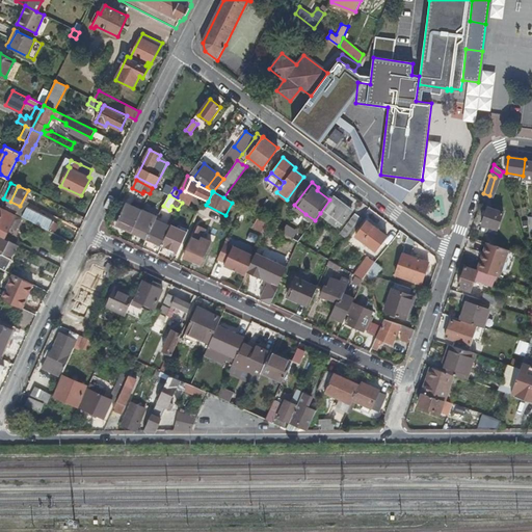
[(352,210),(333,195),(333,196),(329,200),(320,213),(339,228),(352,210)]
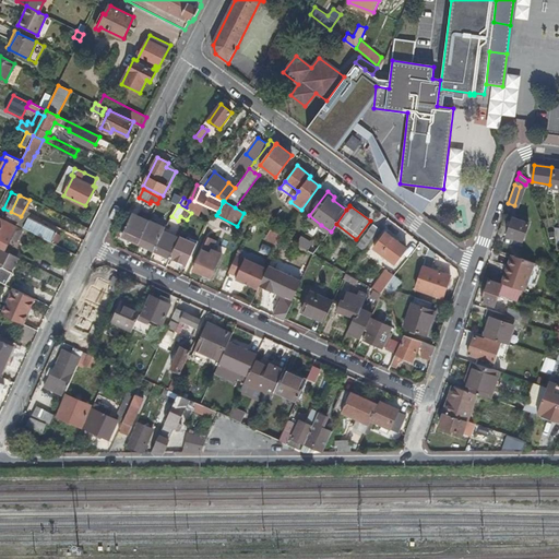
[(139,244),(154,250),(164,230),(164,229),(150,222),(153,214),(145,211),(142,218),(132,214),(122,236),(139,244)]
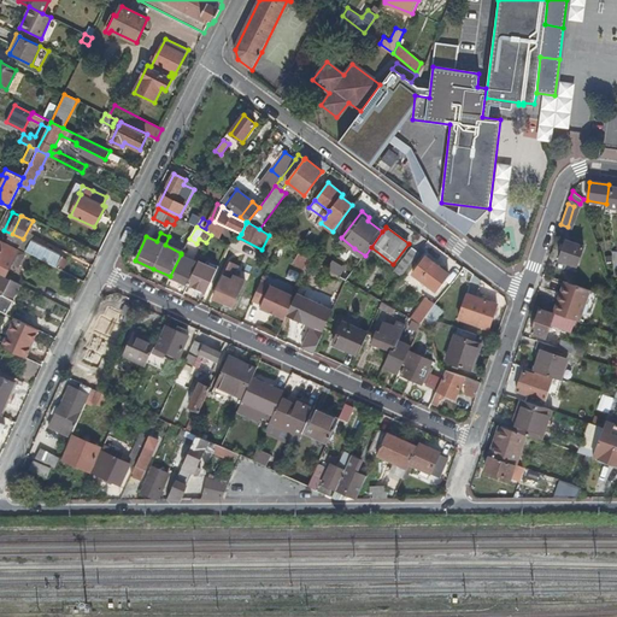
[(0,240),(0,271),(6,275),(12,262),(18,265),(25,253),(0,240)]
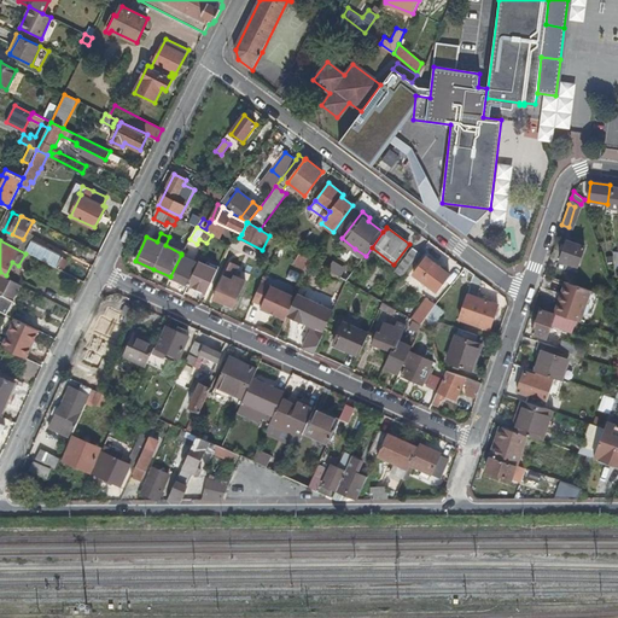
[(584,246),(566,240),(560,260),(578,266),(584,246)]
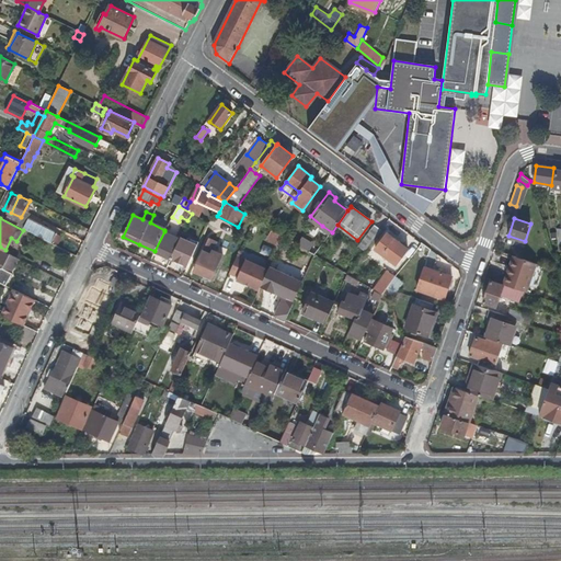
[(29,219),(23,228),(52,243),(53,241),(57,233),(29,219)]
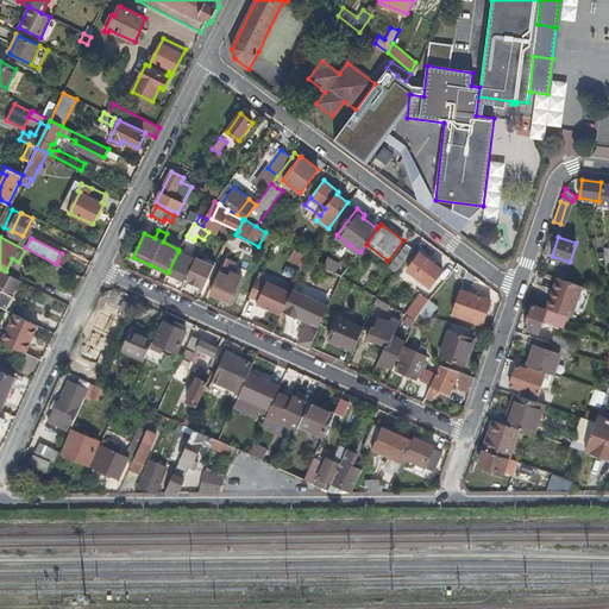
[(389,267),(396,272),(414,249),(407,244),(389,267)]
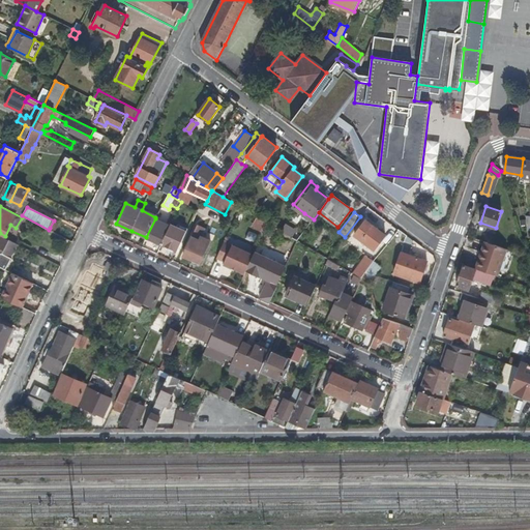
[(162,244),(177,252),(187,228),(178,224),(176,227),(155,218),(146,237),(162,244)]
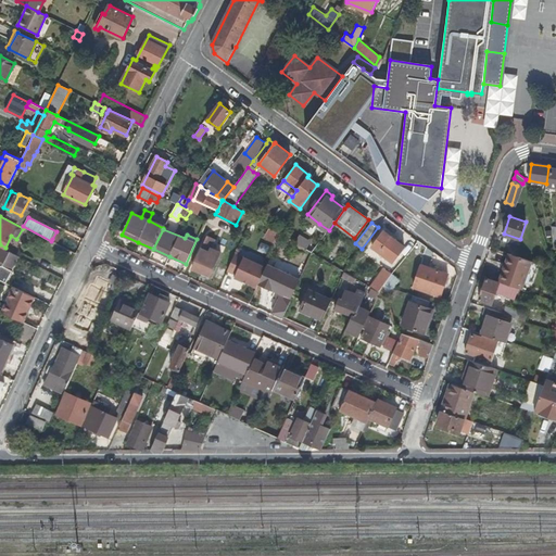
[(263,238),(275,243),(279,235),(267,229),(263,238)]
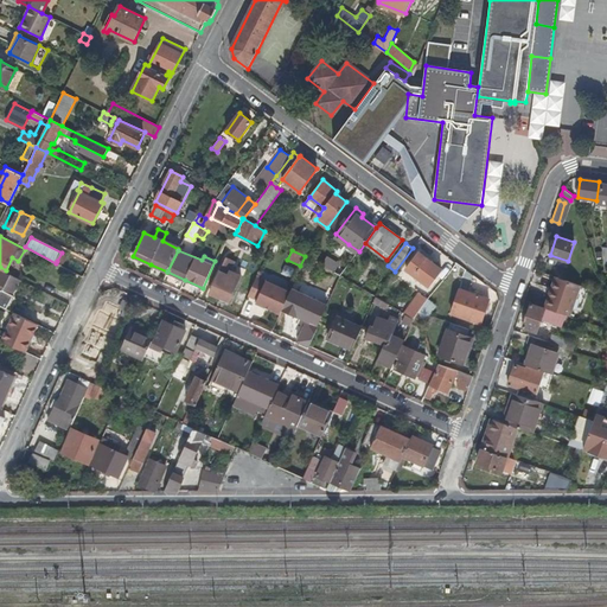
[(419,254),(407,270),(428,286),(441,269),(426,257),(425,259),(419,254)]
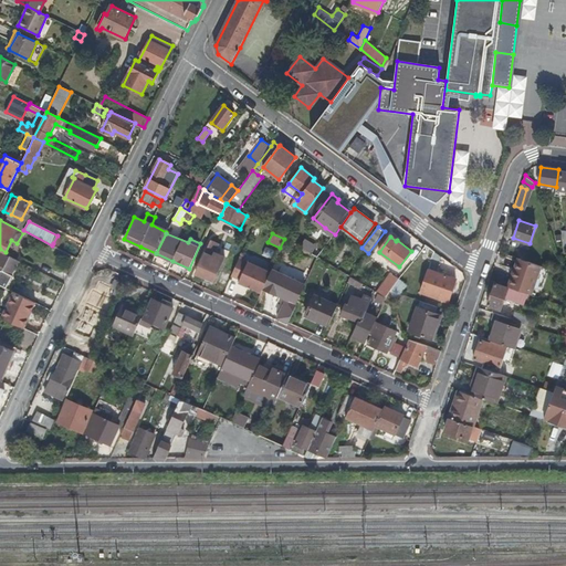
[(314,253),(316,244),(303,239),(300,249),(314,253)]
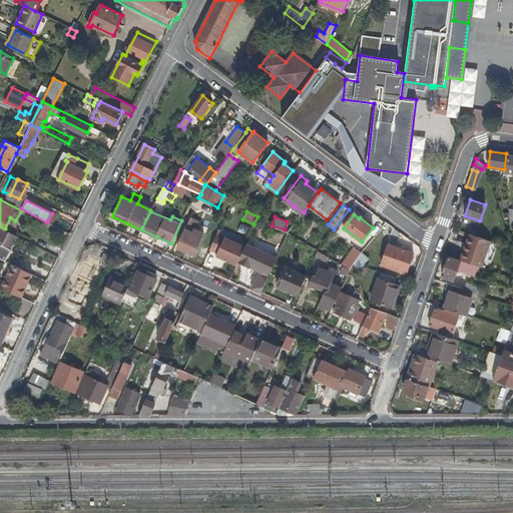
[(198,220),(191,218),(177,247),(193,254),(203,232),(194,228),(198,220)]
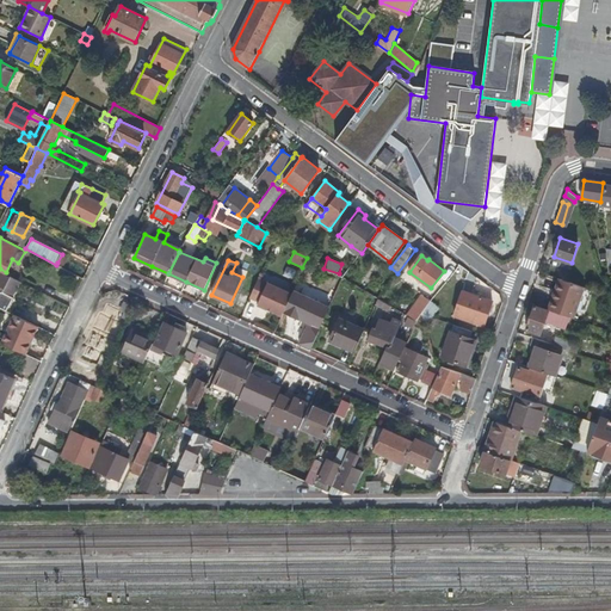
[(0,306),(8,310),(14,297),(10,295),(4,291),(11,278),(0,272),(0,306)]
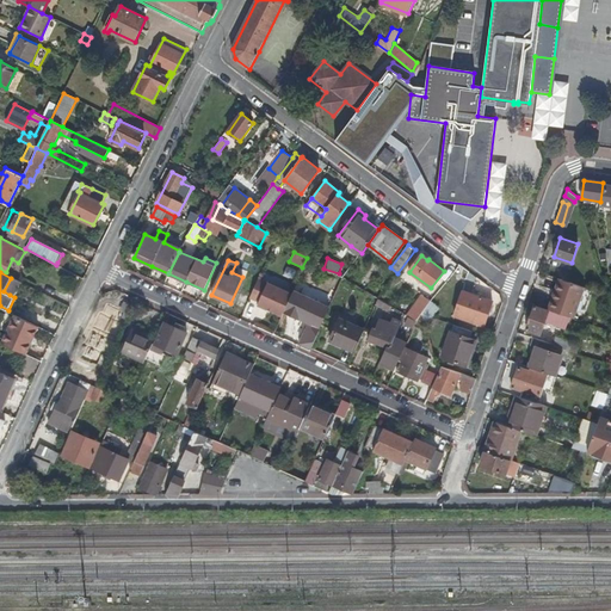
[(291,294),(258,278),(250,297),(250,298),(258,302),(257,306),(282,316),(291,294)]
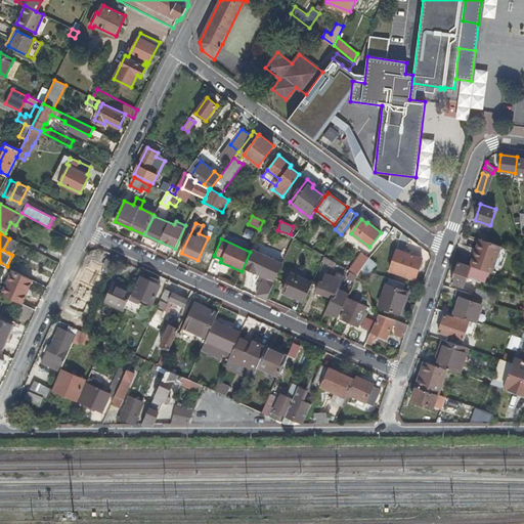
[(476,257),(482,239),(480,238),(474,256),(476,257)]
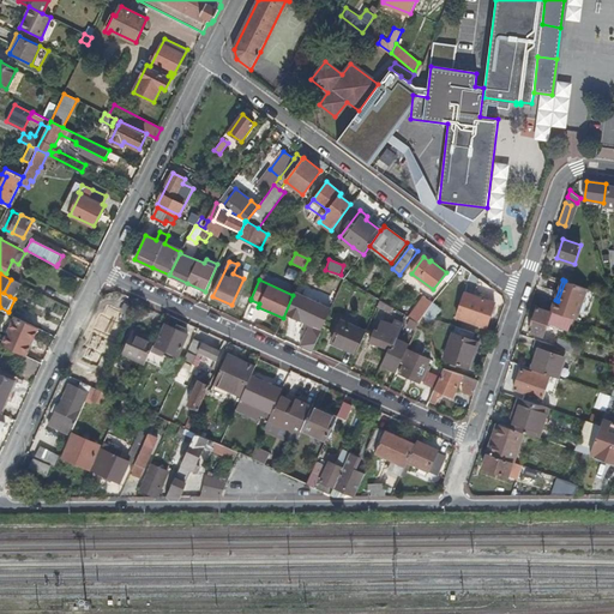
[(558,301),(555,300),(552,309),(577,319),(579,308),(587,288),(565,281),(558,301)]
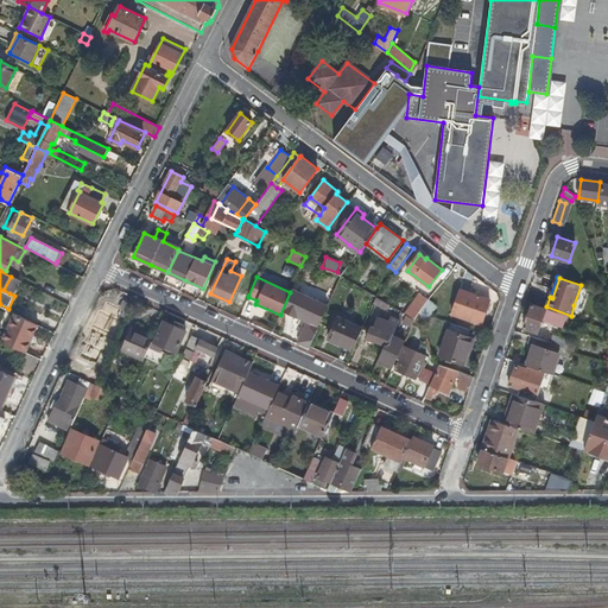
[(581,285),(574,305),(582,308),(589,289),(581,285)]
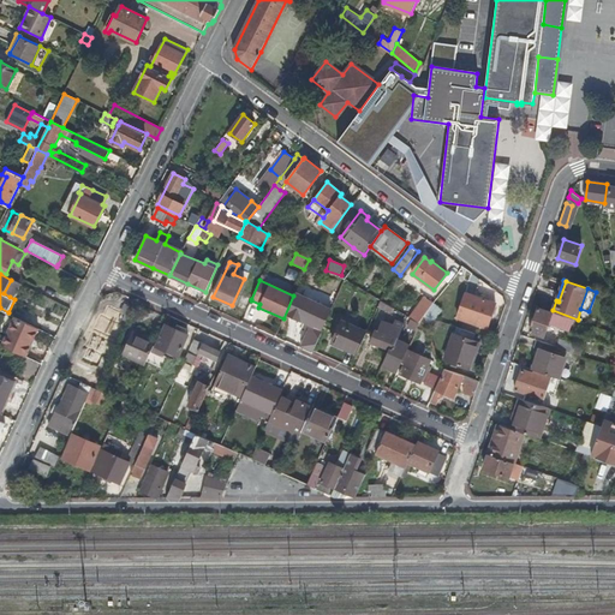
[(380,290),(374,297),(381,300),(386,294),(380,290)]
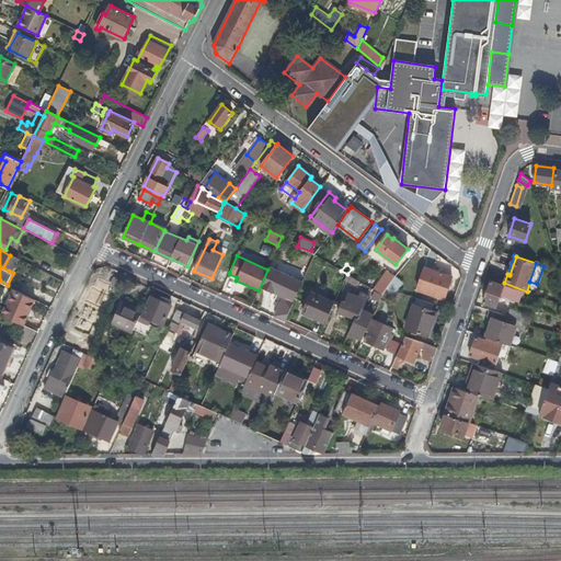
[(302,282),(270,267),(267,270),(261,285),(283,296),(274,315),(285,320),(302,282)]
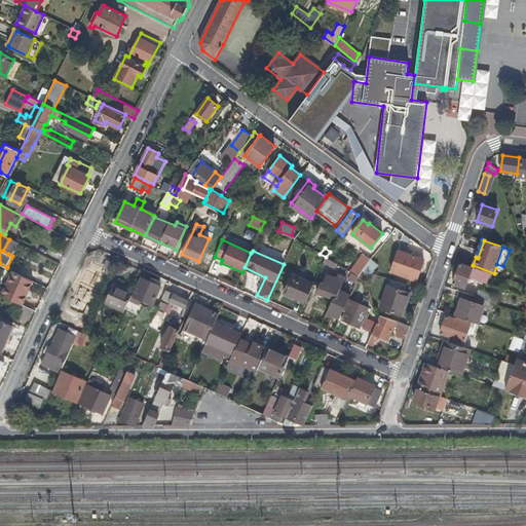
[(423,259),(399,251),(391,272),(417,280),(423,259)]
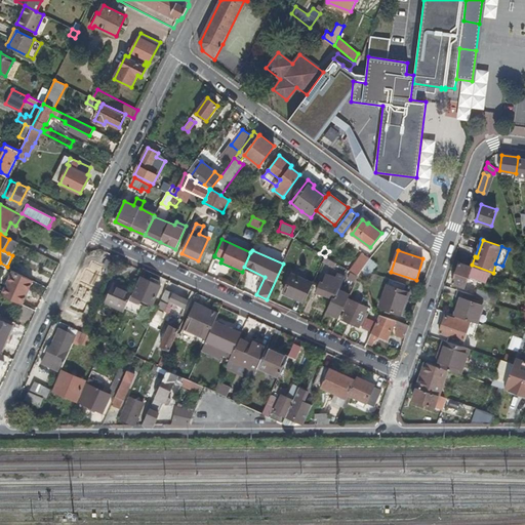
[(202,264),(209,267),(214,256),(214,255),(207,251),(202,264)]
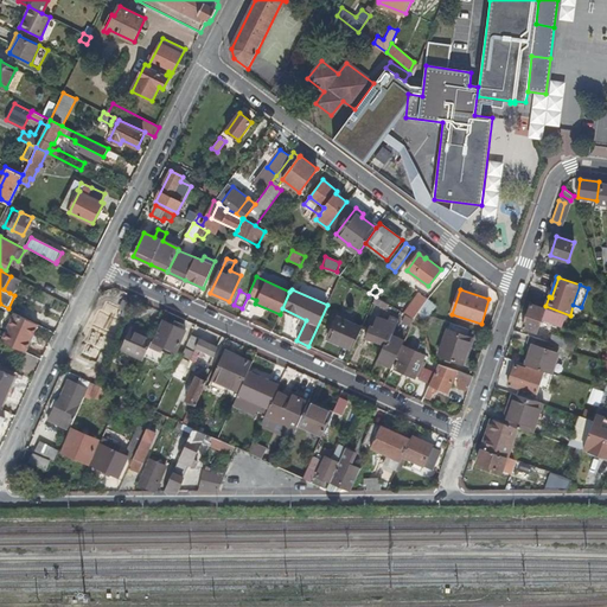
[(420,313),(429,300),(421,294),(407,314),(415,319),(420,313)]
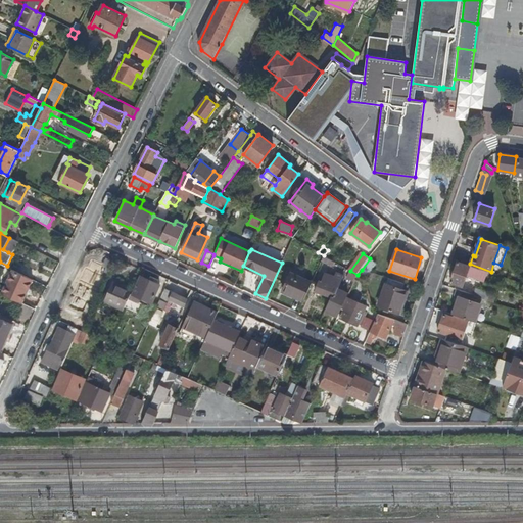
[(333,266),(334,262),(324,255),(322,260),(333,266)]
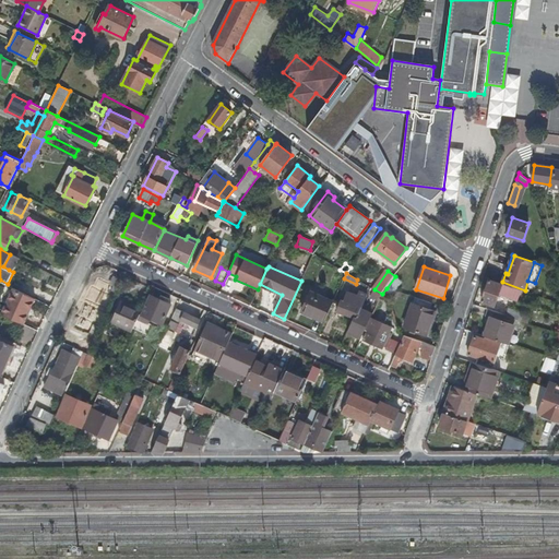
[(108,288),(116,293),(121,280),(114,276),(108,288)]
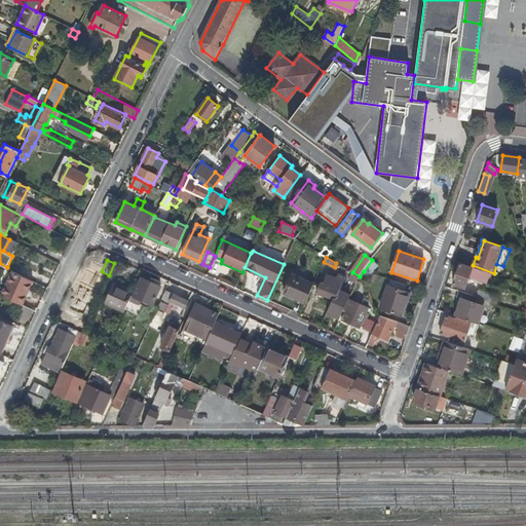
[(372,260),(364,271),(372,273),(378,265),(372,260)]
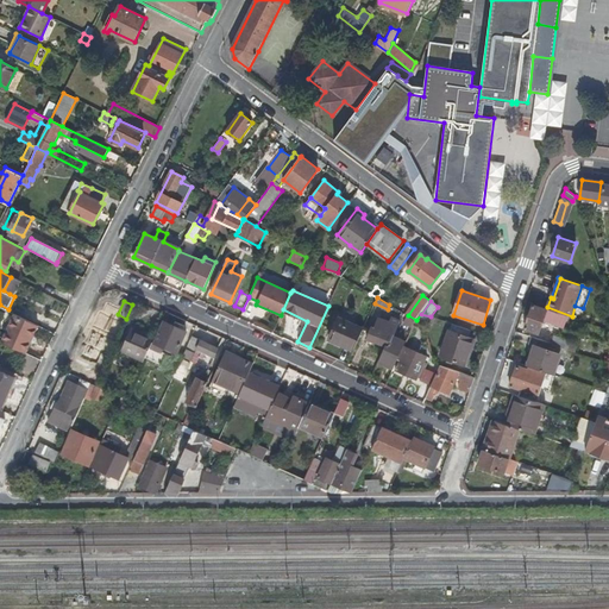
[(533,305),(525,328),(539,333),(547,309),(533,305)]
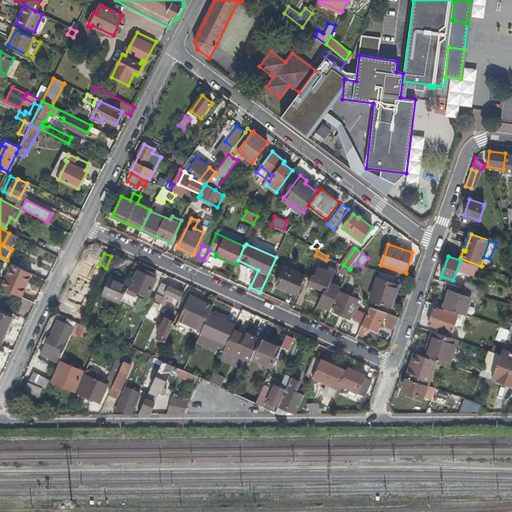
[(28,282),(32,273),(12,263),(1,287),(5,289),(21,296),(26,286),(24,285),(26,281),(28,282)]
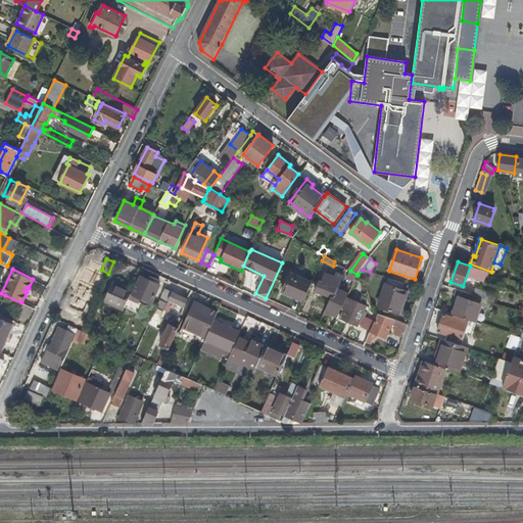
[(346,277),(354,280),(358,275),(350,271),(349,270),(346,277)]
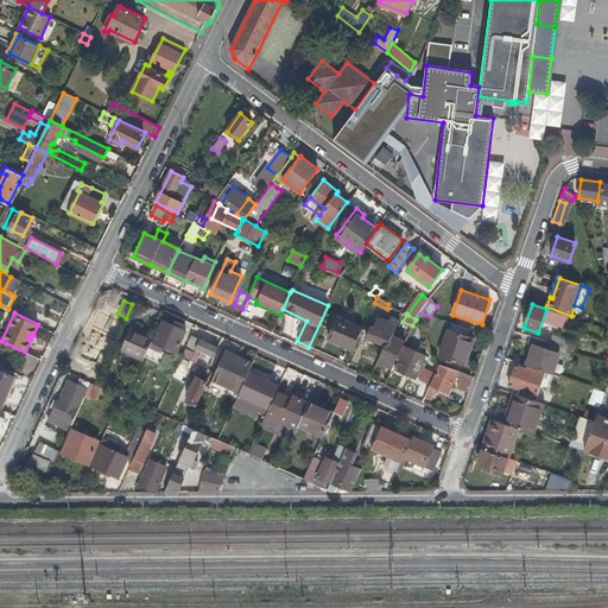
[(377,361),(393,368),(397,360),(403,346),(406,340),(394,335),(400,318),(391,316),(390,320),(378,316),(374,327),(369,324),(365,337),(384,343),(377,361)]
